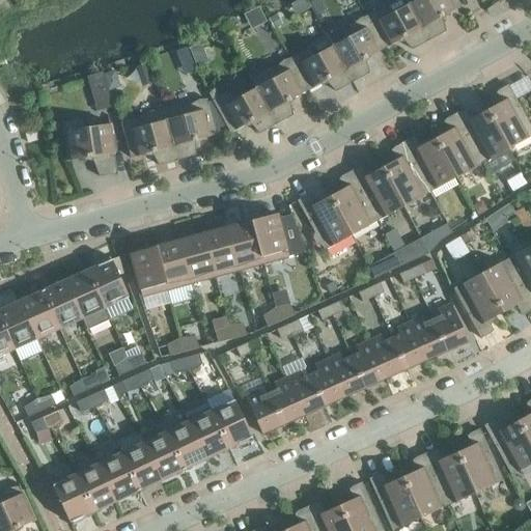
[(412,50),(428,40),(406,0),(404,0),(408,5),(388,16),(383,9),(370,12),(365,17),(383,49),(396,42),(402,40),(412,50)]
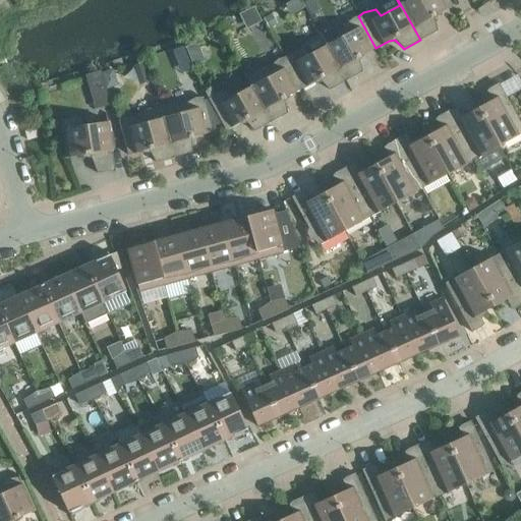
[(398,0),(420,40),(437,31),(433,18),(438,14),(452,6),(448,0),(398,0)]
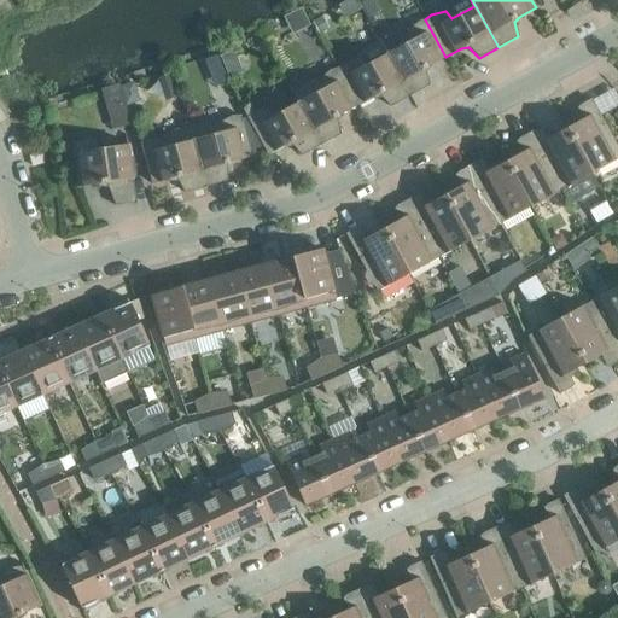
[(320,18),(313,23),(319,34),(326,29),(320,18)]
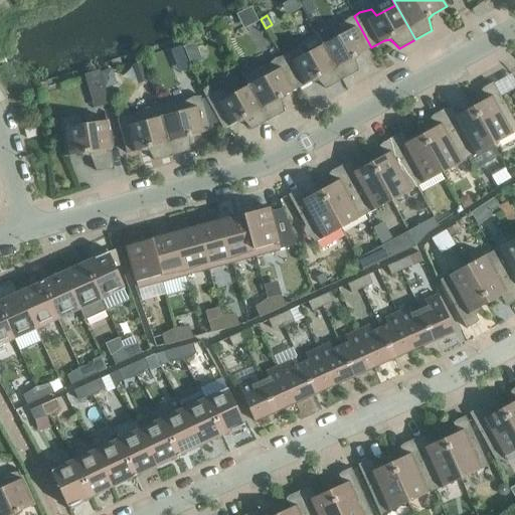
[(371,47),(354,16),(348,18),(339,27),(341,34),(323,45),(322,45),(341,80),(357,71),(354,59),(359,54),(371,47)]
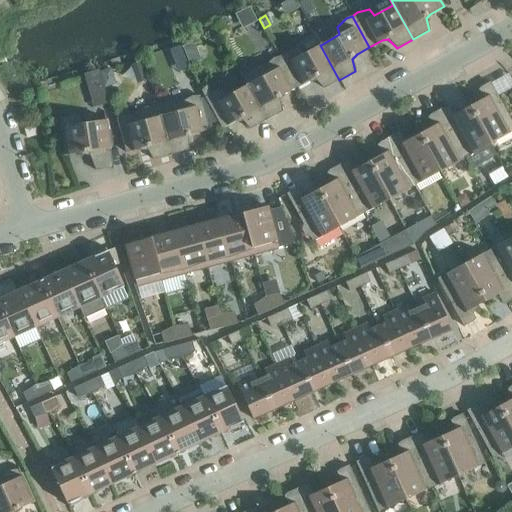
[(314,35),(300,43),(296,49),(283,53),(279,57),(296,88),(308,81),(315,79),(323,89),(339,80),(320,45),(321,45),(311,27),(310,28),(314,35)]
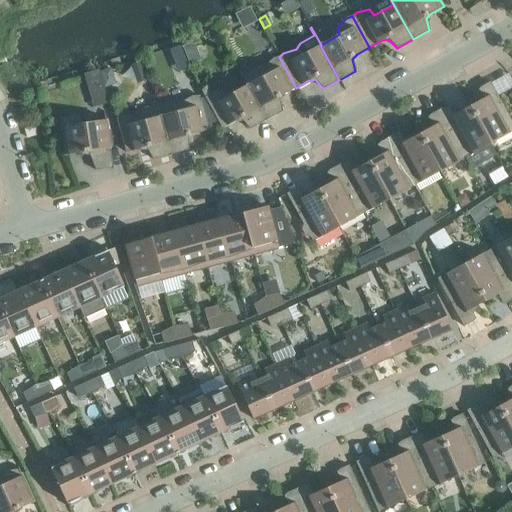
[(193,42),(182,47),(189,66),(201,61),(193,42)]
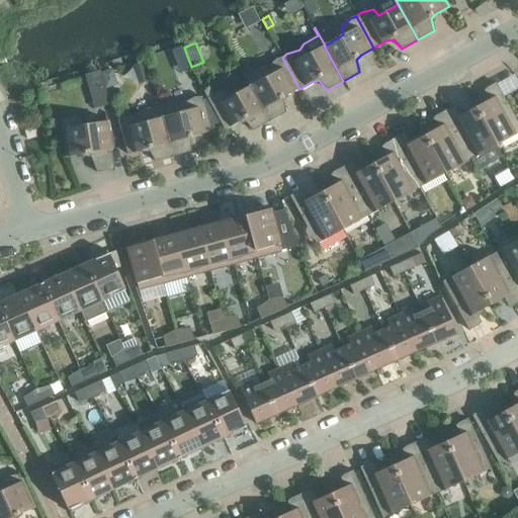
[(182,47),(171,51),(180,73),(190,69),(182,47)]
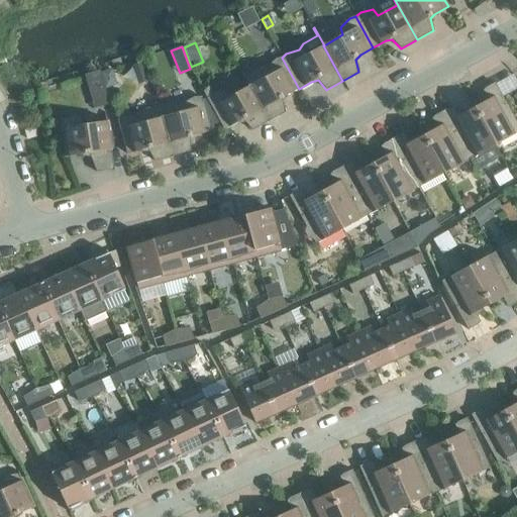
[(239,69),(268,121),(285,112),(281,100),(286,96),(299,89),(282,58),(275,60),(266,68),(259,69),(243,75),(239,69)]
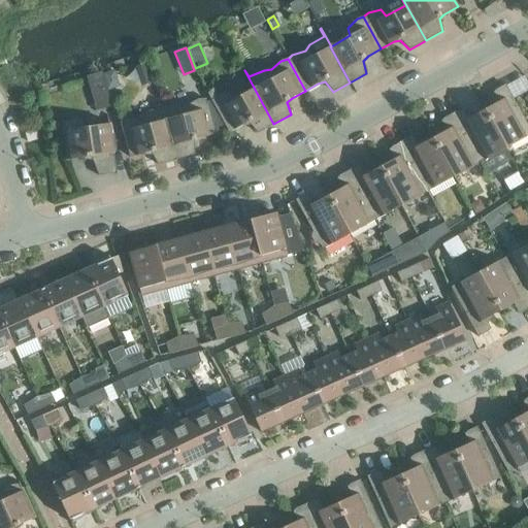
[(273,124),(244,70),(243,70),(254,89),(234,99),(229,93),(217,96),(212,89),(207,94),(228,132),(242,125),(249,124),(257,133),(273,124)]
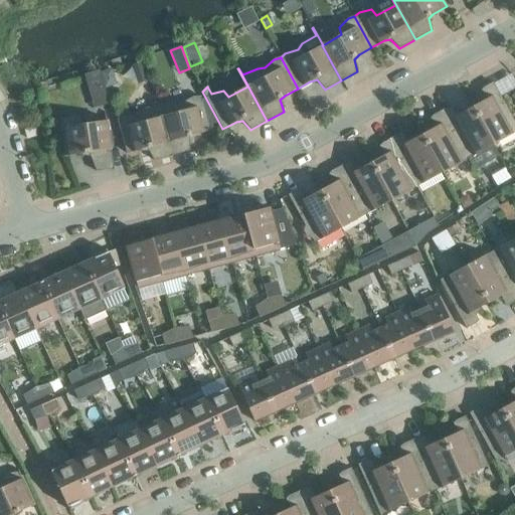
[(111,69),(101,72),(105,88),(111,86),(114,81),(111,69)]
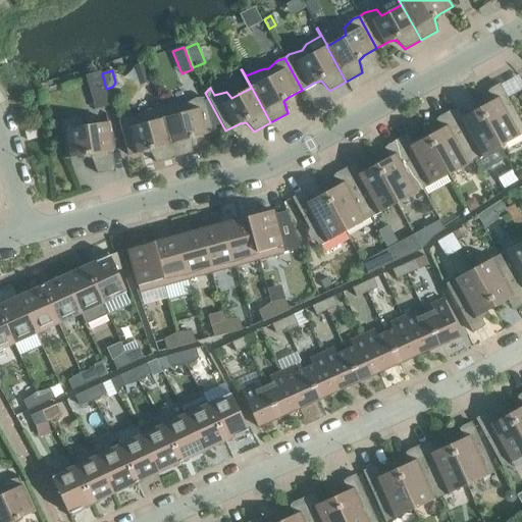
[(100,71),(85,75),(95,110),(109,105),(100,71)]
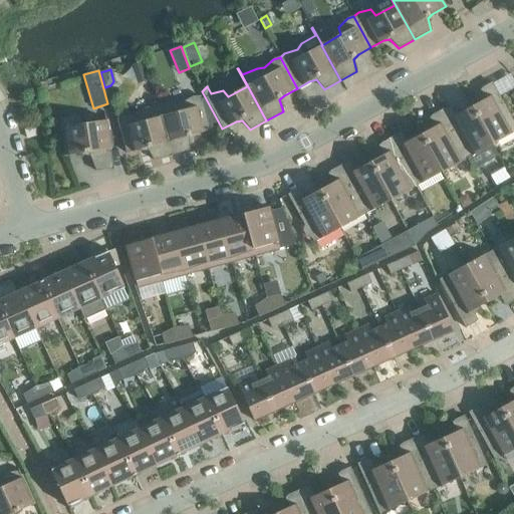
[(471,107),(491,145),(513,132),(513,124),(490,81),(489,81),(491,84),(480,90),(485,99),(471,107)]
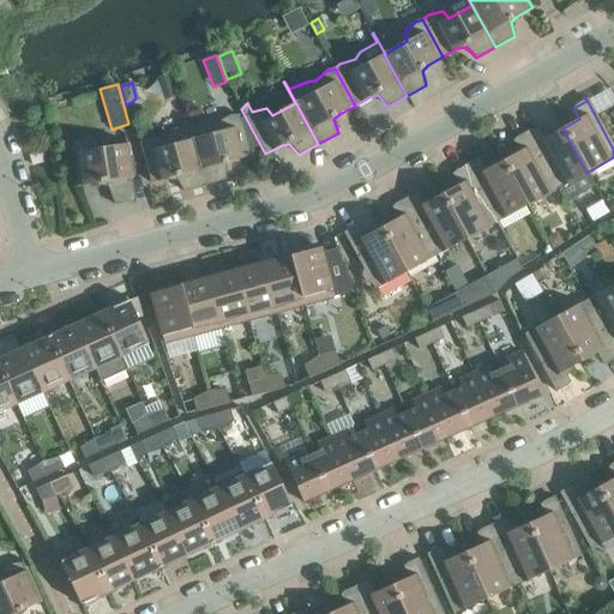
[(185,116),(204,186),(226,180),(224,164),(232,161),(250,156),(239,115),(229,116),(216,122),(208,122),(188,126),(186,116),(185,116)]
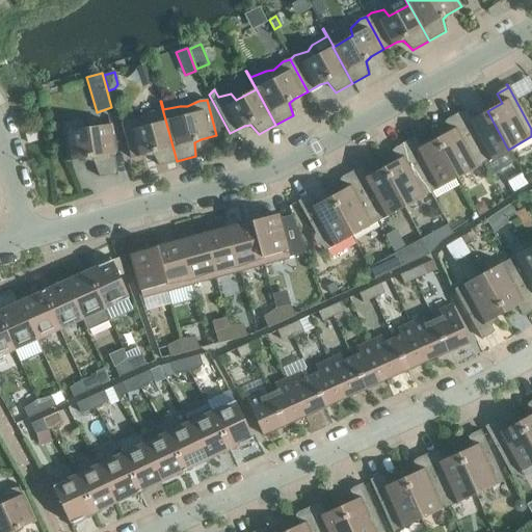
[(158,166),(177,161),(160,101),(162,109),(147,114),(140,120),(127,120),(121,124),(130,159),(145,155),(152,155),(158,166)]
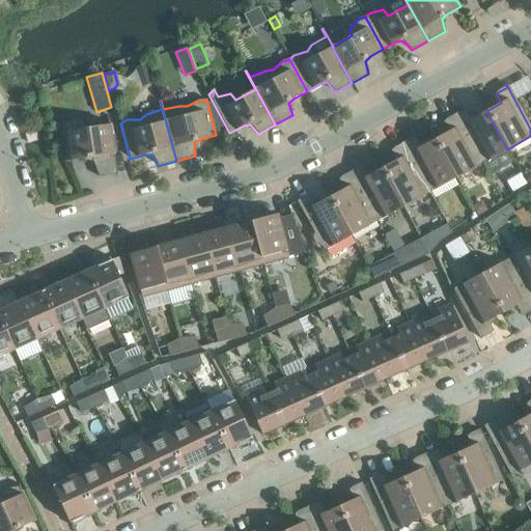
[(467,110),(455,116),(481,164),(507,149),(486,111),(472,118),(467,110)]
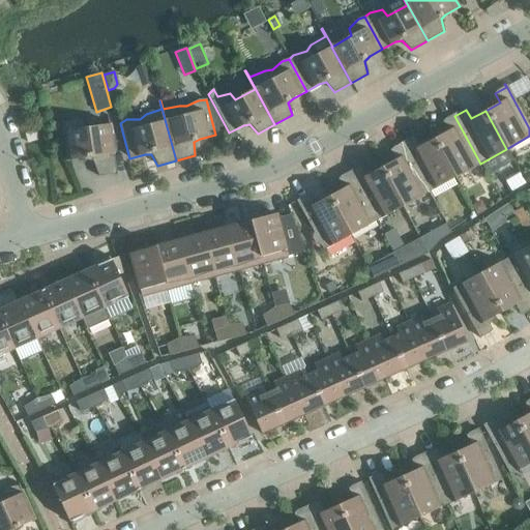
[(116,174),(107,116),(106,116),(108,125),(84,128),(81,120),(75,118),(62,123),(62,121),(61,121),(67,160),(84,158),(91,159),(98,177),(116,174)]
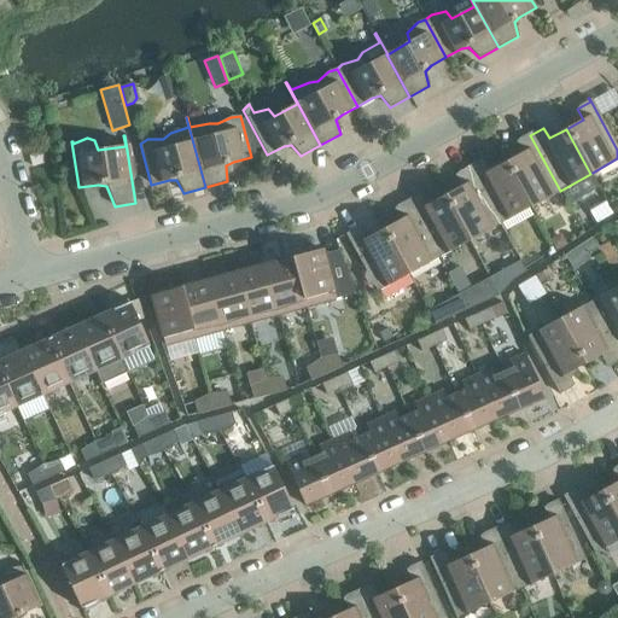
[(530,208),(560,191),(530,135),(516,143),(522,153),(505,162),(530,208)]
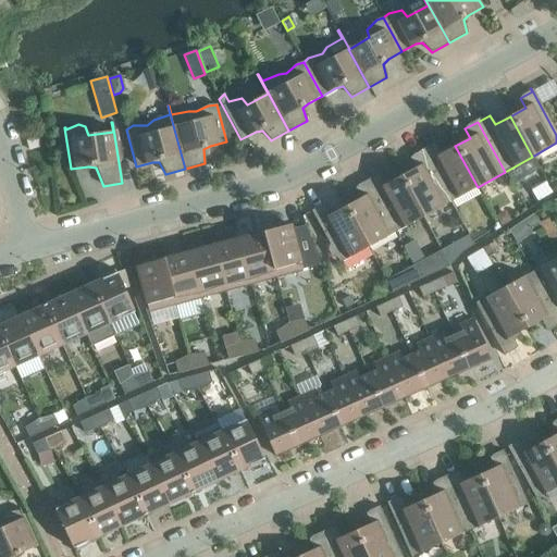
[(435,145),(422,152),(450,202),(478,187),(455,146),(440,155),(435,145)]
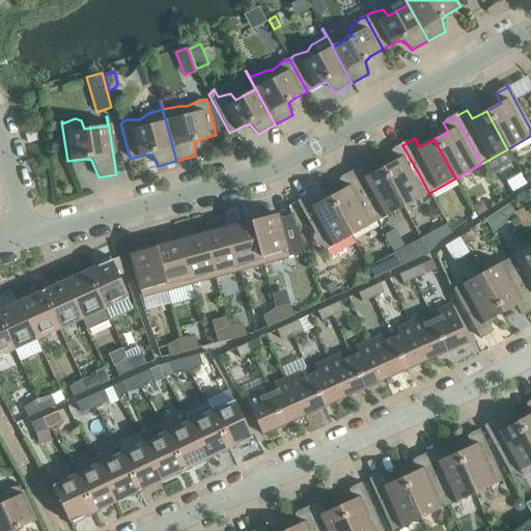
[(396,160),(382,168),(402,207),(429,193),(402,145),(391,151),(396,160)]
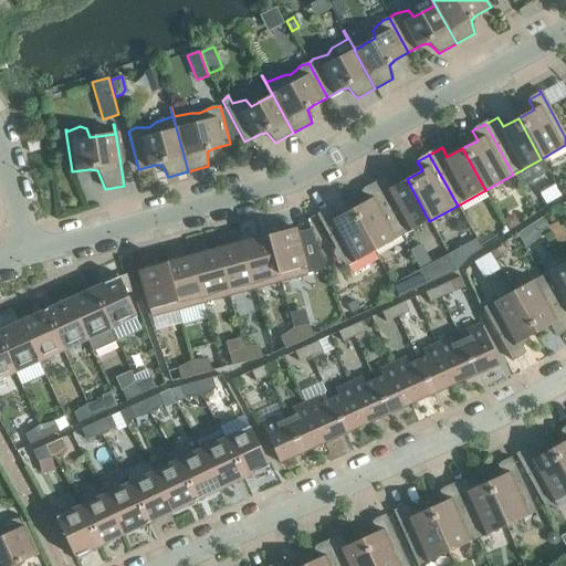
[(429,221),(407,179),(391,188),(386,178),(374,185),(401,236),(429,221)]
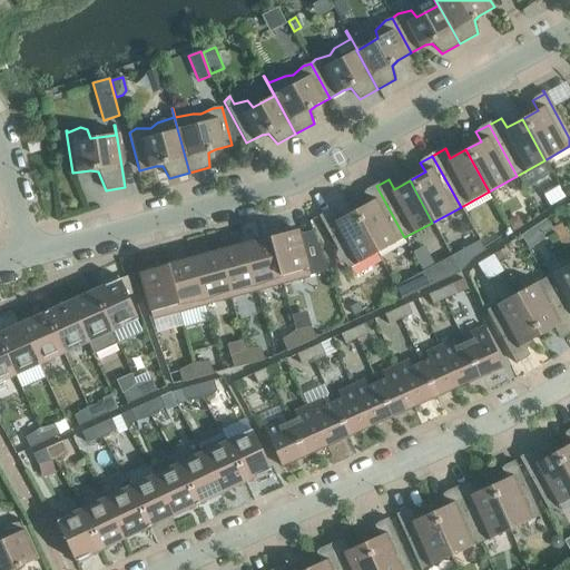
[(369,203),(353,212),(376,253),(404,237),(376,186),(363,194),(369,203)]
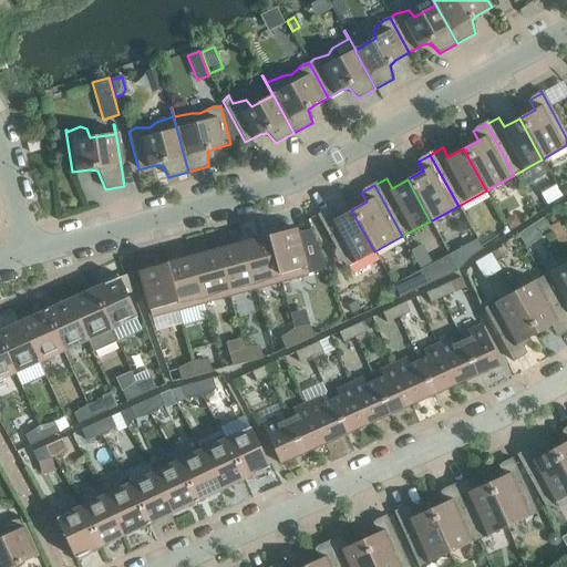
[(347,267),(374,251),(351,210),(337,218),(331,209),(319,216),(317,213),(316,213),(336,248),(333,255),(337,260),(342,263),(352,279),(347,267)]
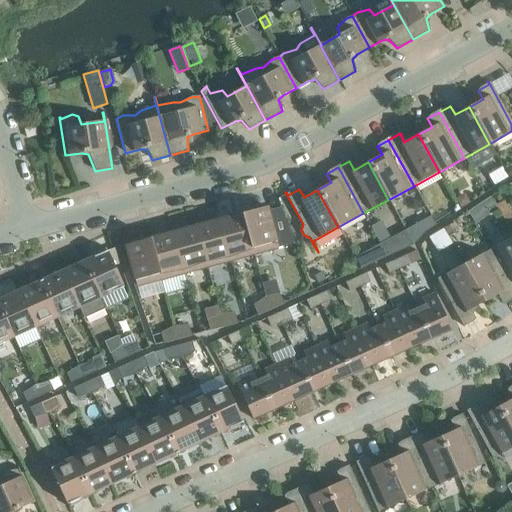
[(242,213),(253,254),(277,248),(266,207),(242,213)]
